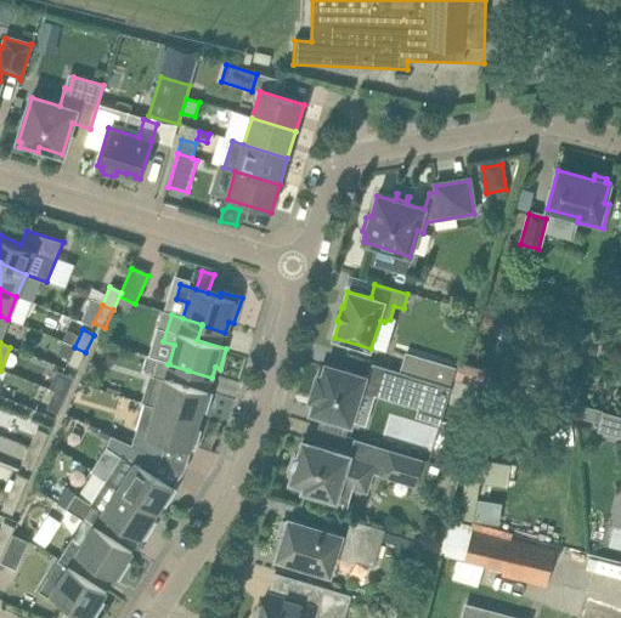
[(78,370),(85,352),(74,347),(66,366),(78,370)]
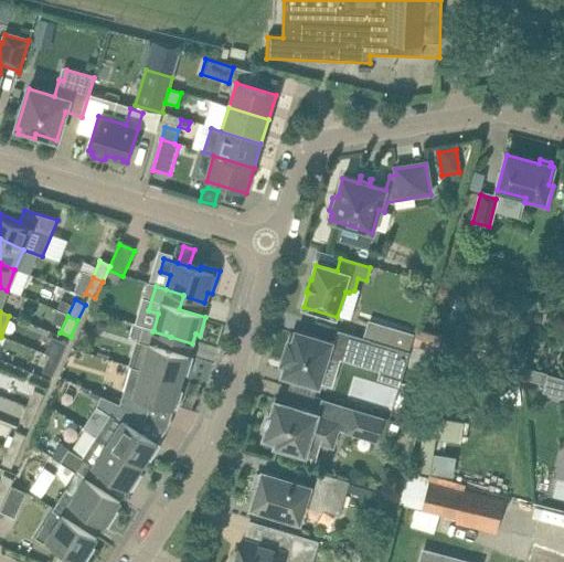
[(398,326),(387,333),(396,347),(407,339),(398,326)]
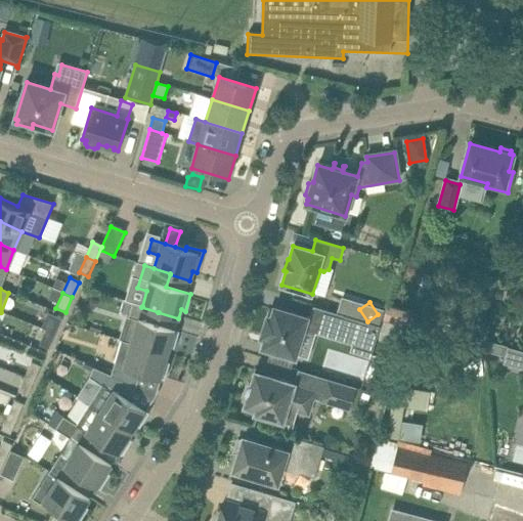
[(179,332),(155,324),(158,312),(159,312),(141,307),(142,306),(132,303),(128,318),(125,317),(118,340),(121,341),(167,355),(170,348),(174,349),(179,332)]
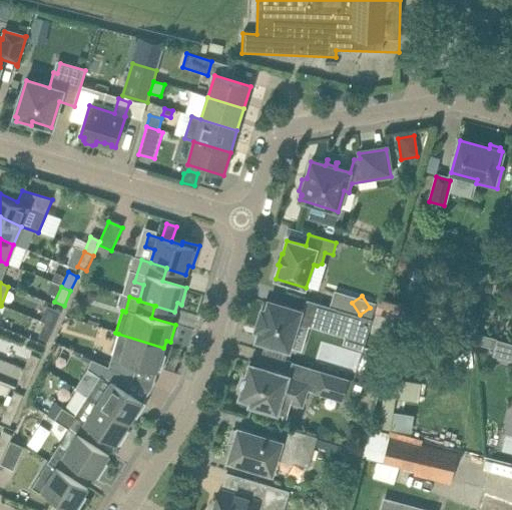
[(262,311),(256,330),(260,331),(257,341),(265,343),(276,346),(288,350),(289,350),(297,323),(329,333),(331,323),(335,310),(308,302),(305,313),(269,302),(266,312),(262,311)]
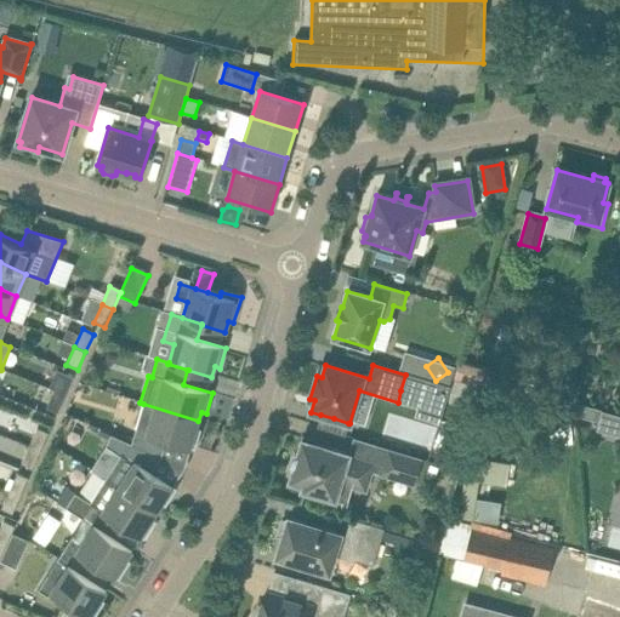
[(62,375),(53,393),(66,398),(73,380),(62,375)]
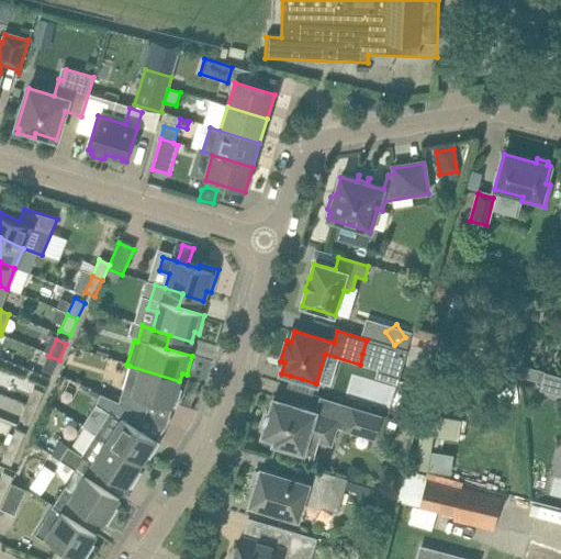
[(59,360),(48,356),(42,371),(52,376),(59,360)]
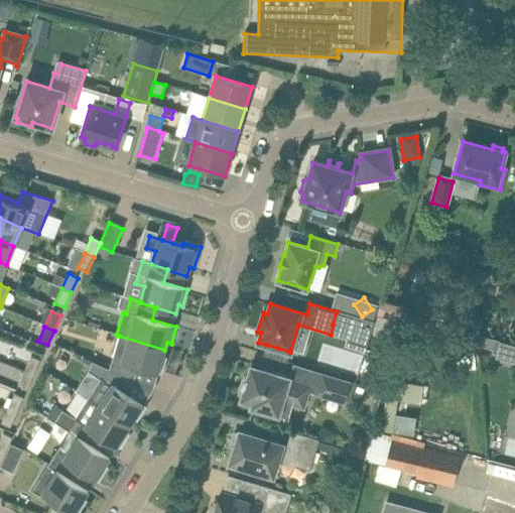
[(119,336),(109,370),(133,381),(137,368),(161,375),(167,358),(162,357),(164,350),(119,336)]
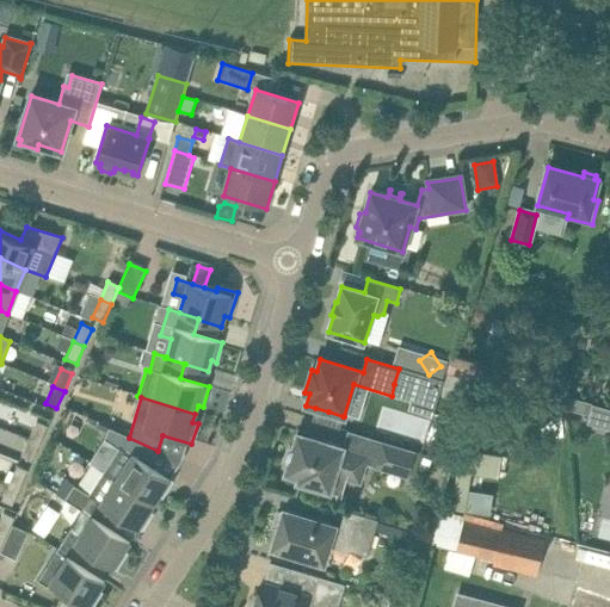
[(591,406),(565,398),(566,412),(589,417),(591,406)]
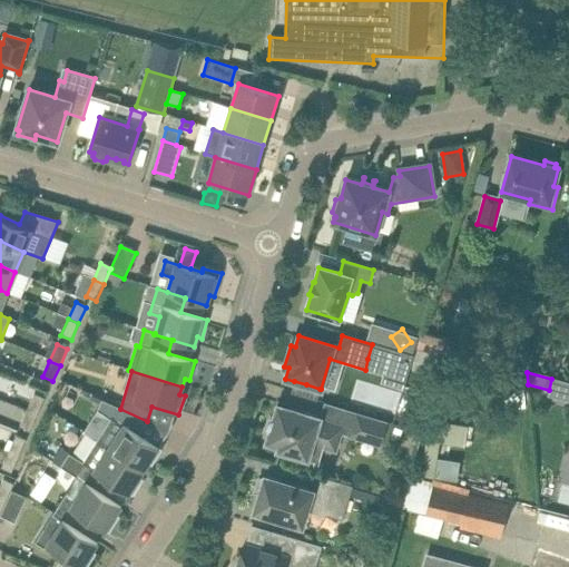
[(568,402),(568,383),(551,379),(549,390),(547,397),(568,402)]
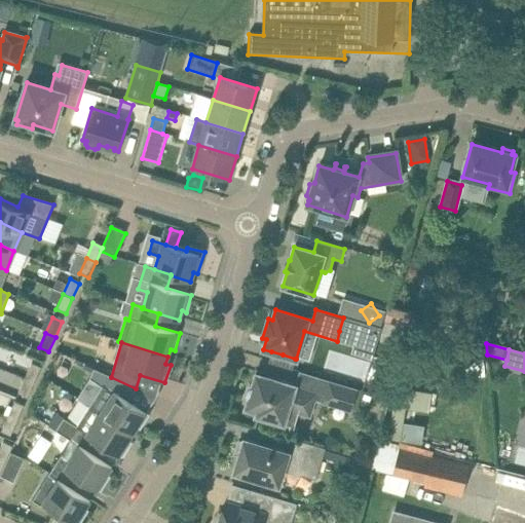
[(271,351),(267,362),(292,369),(295,359),(283,355),(271,351)]
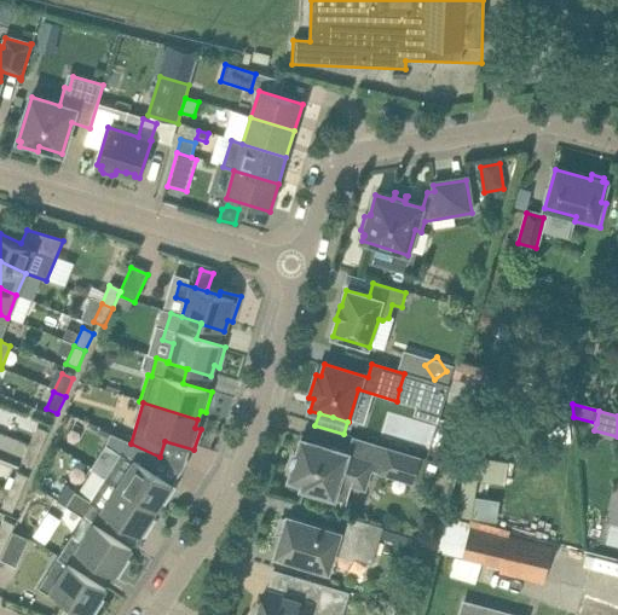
[(38,429),(29,446),(41,451),(48,434),(38,429)]
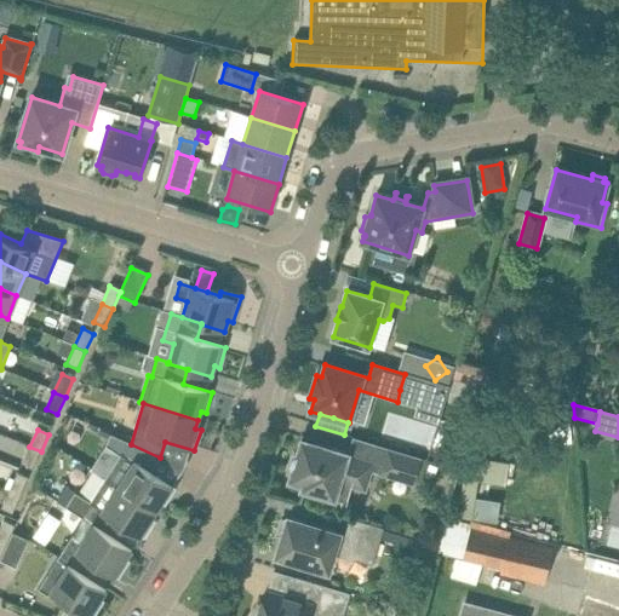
[(120,456),(105,479),(156,512),(161,505),(165,507),(177,489),(150,473),(160,458),(131,444),(110,436),(105,447),(120,456)]
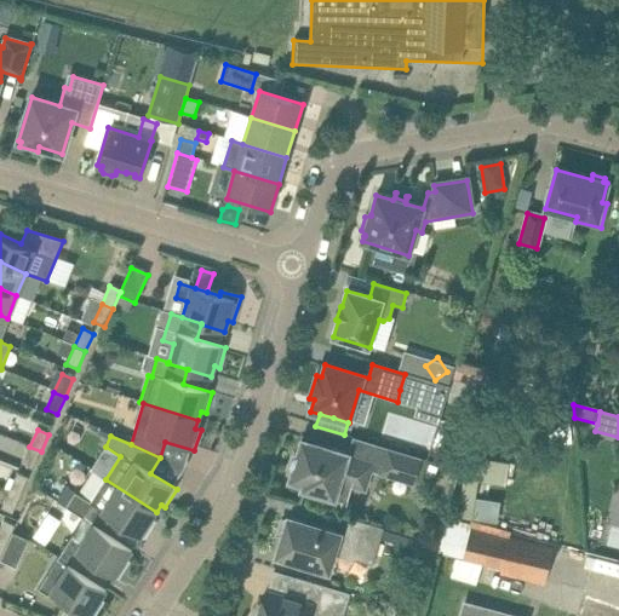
[(302,489),(325,496),(334,499),(339,484),(365,491),(373,465),(348,456),(348,455),(302,441),(298,454),(293,455),(291,464),(293,466),(290,481),(303,484),(302,489)]
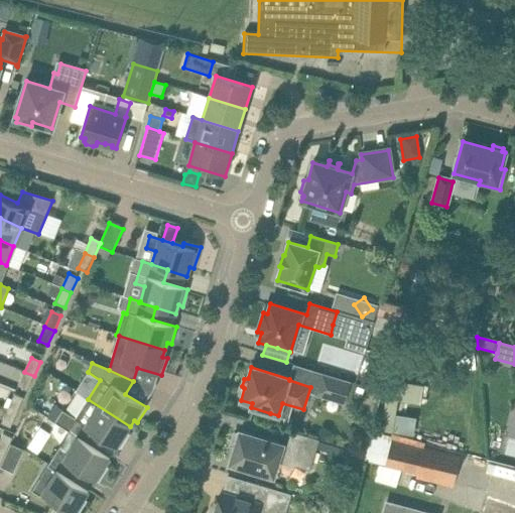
[(34,376),(24,372),(17,387),(26,391),(34,376)]
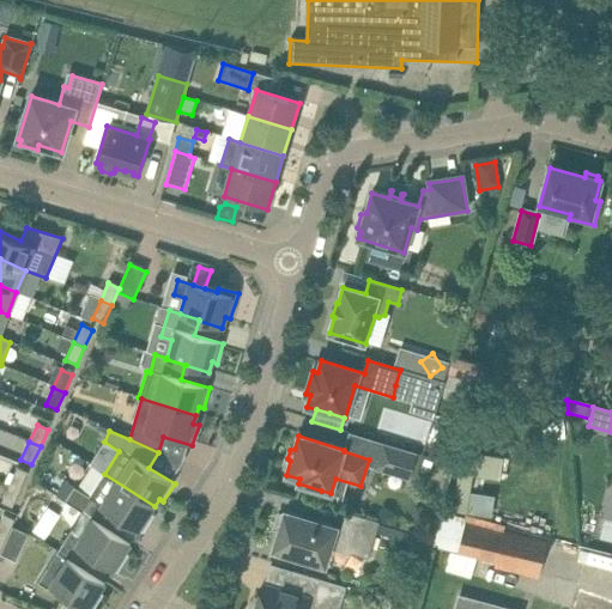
[(383,444),(376,469),(407,479),(416,454),(383,444)]
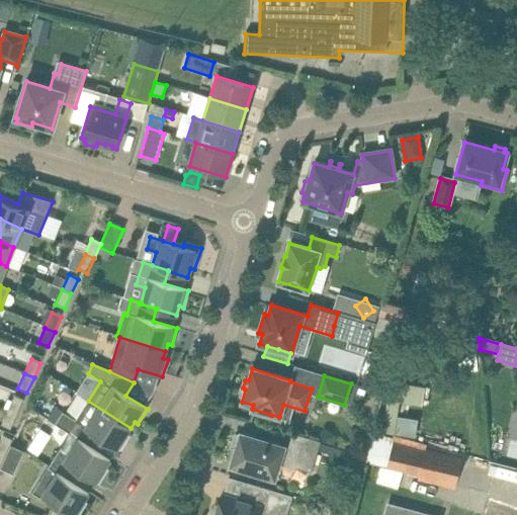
[(421,408),(424,389),(390,382),(381,432),(415,437),(418,421),(397,418),(400,404),(421,408)]
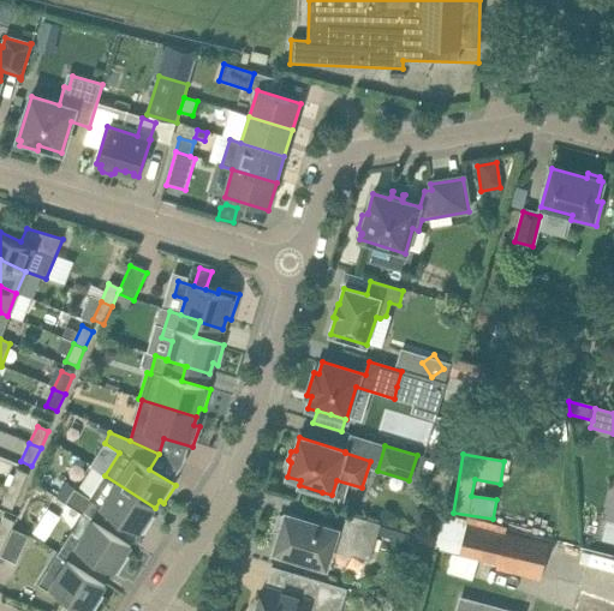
[(28,475),(17,471),(9,487),(21,492),(28,475)]
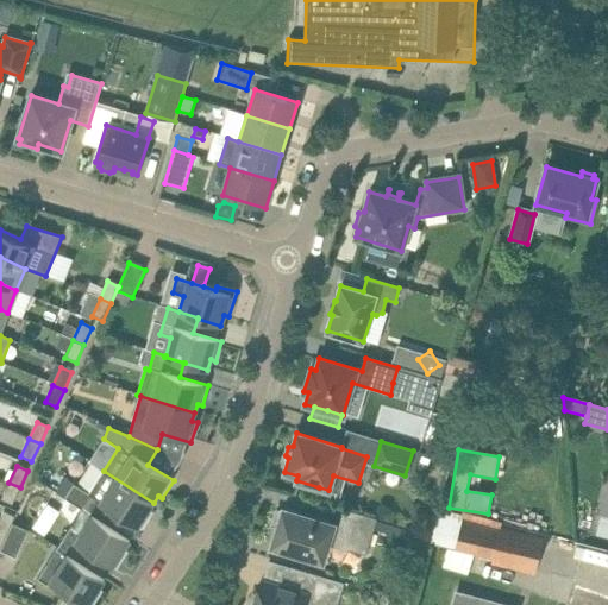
[(81,511),(91,517),(92,516),(108,528),(108,527),(117,515),(142,530),(152,512),(149,510),(154,503),(104,471),(88,495),(74,485),(64,499),(82,510),(81,511)]
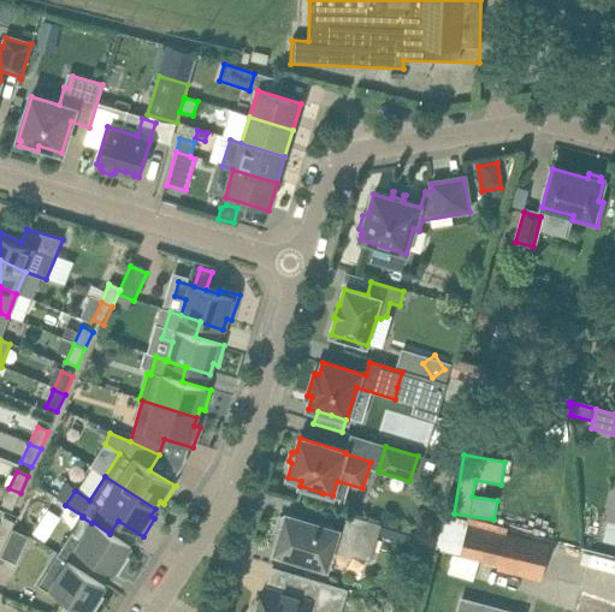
[(65,485),(55,499),(65,505),(75,491),(65,485)]
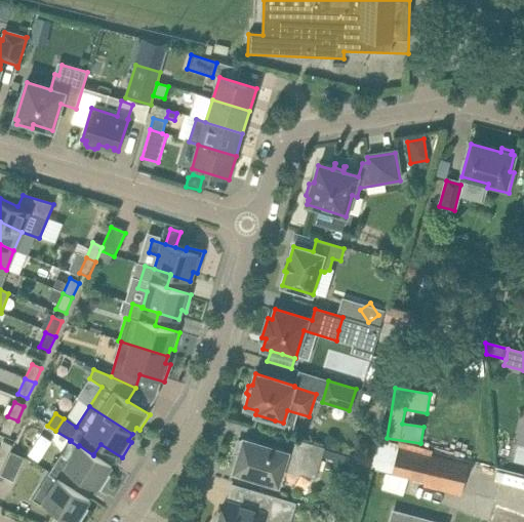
[(17,420),(7,416),(0,432),(10,437),(17,420)]
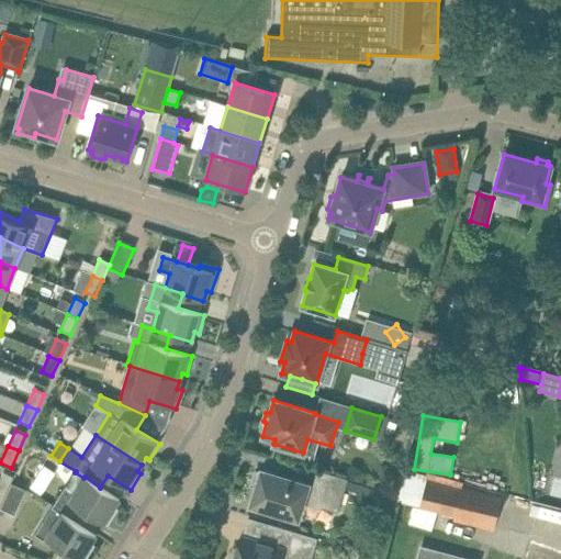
[(384,466),(379,468),(378,473),(380,479),(384,481),(390,479),(391,473),(390,468),(384,466)]
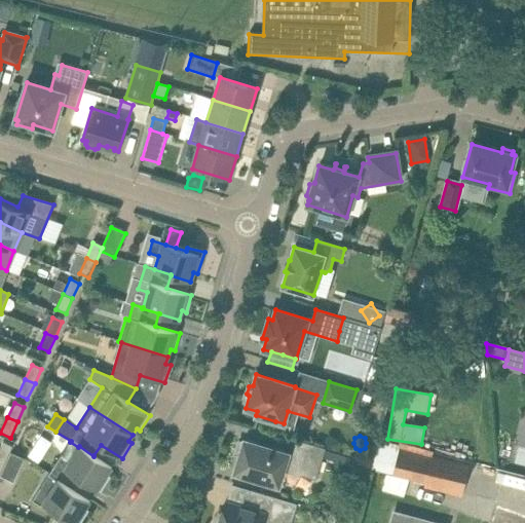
[(315,481),(325,449),(297,441),(292,454),(244,440),(242,444),(237,443),(234,455),(238,457),(234,473),(278,486),(283,473),(299,478),(300,476),(315,481)]
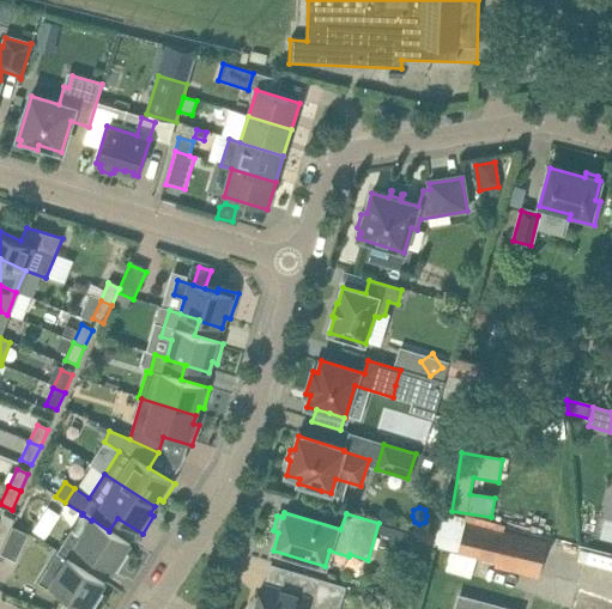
[(456,552),(496,562),(494,570),(515,574),(523,539),(503,535),(465,524),(466,518),(441,512),(431,548),(455,554),(456,552)]
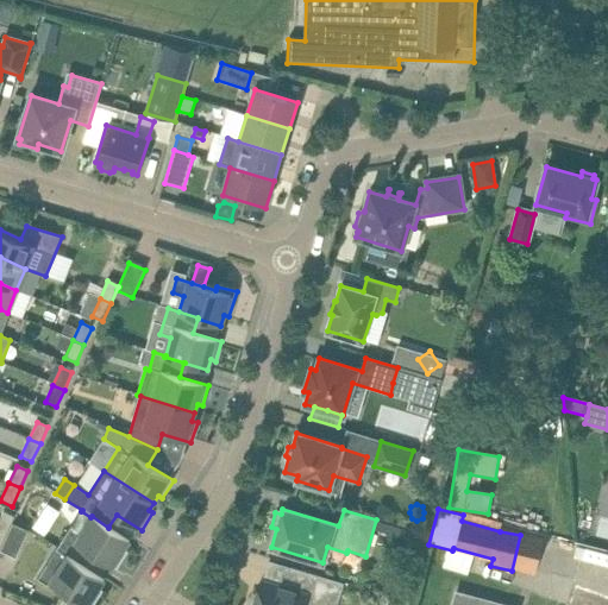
[(0,531),(7,535),(14,517),(4,512),(0,521),(0,531)]
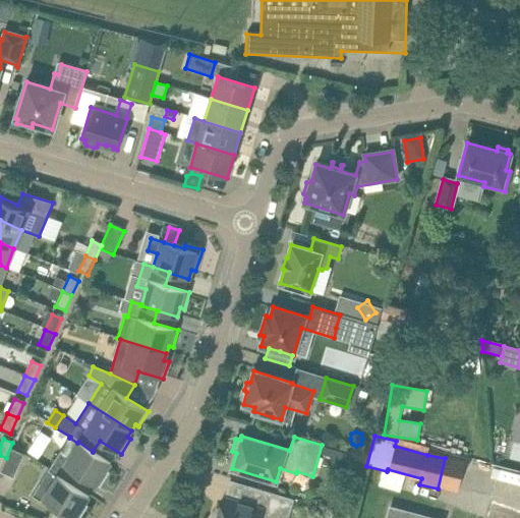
[(61,451),(48,470),(71,485),(71,484),(78,474),(100,487),(109,472),(106,470),(111,462),(93,451),(93,452),(78,442),(77,443),(69,457),(61,451)]
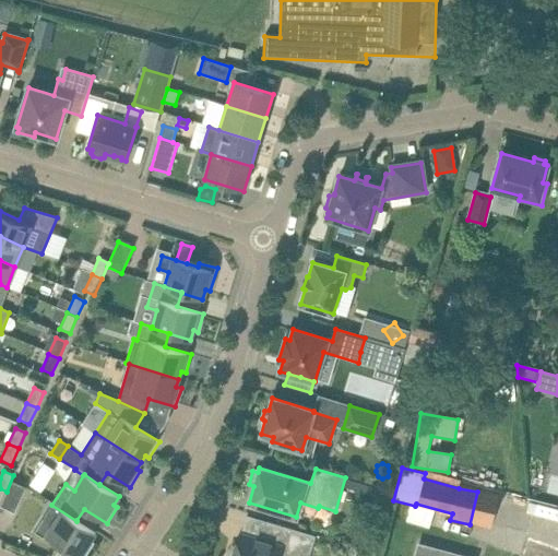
[(0,508),(14,515),(25,488),(11,483),(0,506),(0,508)]
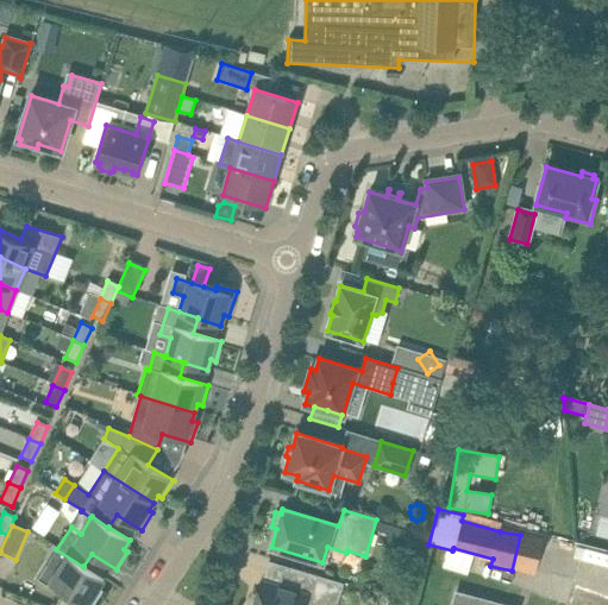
[(83,567),(56,549),(37,580),(48,587),(50,583),(74,598),(71,602),(76,604),(93,604),(102,591),(99,588),(104,579),(83,566),(83,567)]
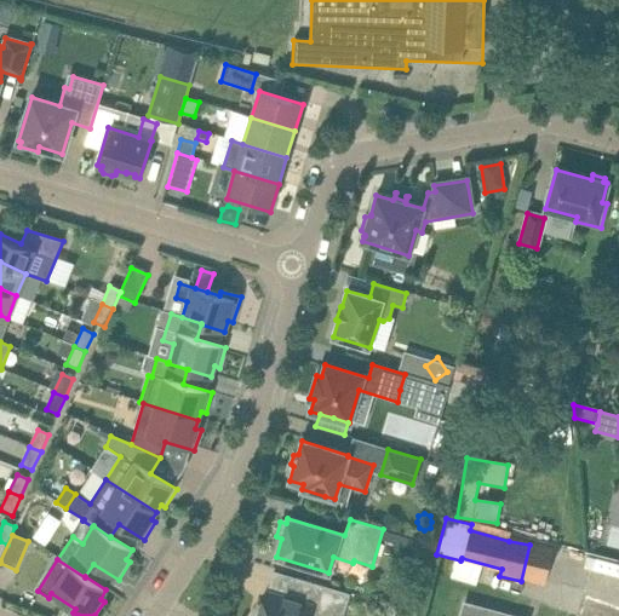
[(342,615),(349,594),(281,574),(275,594),(270,593),(268,602),(263,600),(262,605),(257,606),(253,615),(342,615)]
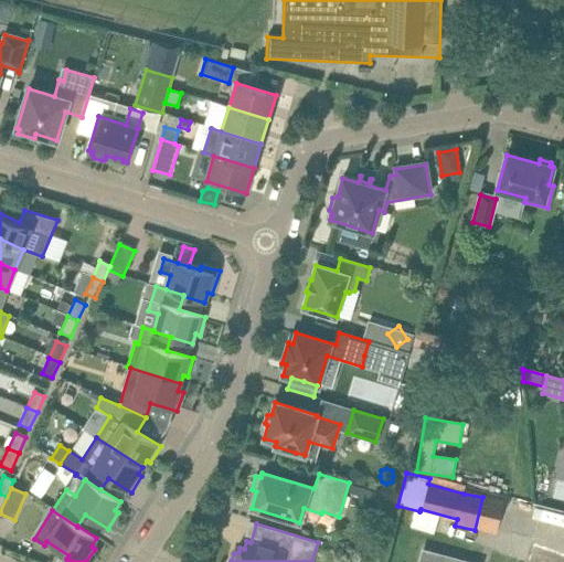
[(563,561),(563,554),(534,544),(529,561),(563,561)]
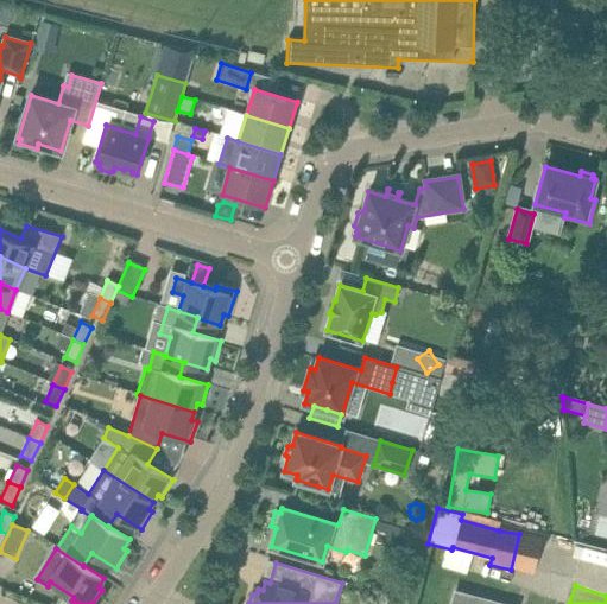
[(456,591),(453,603),(504,603),(456,591)]
